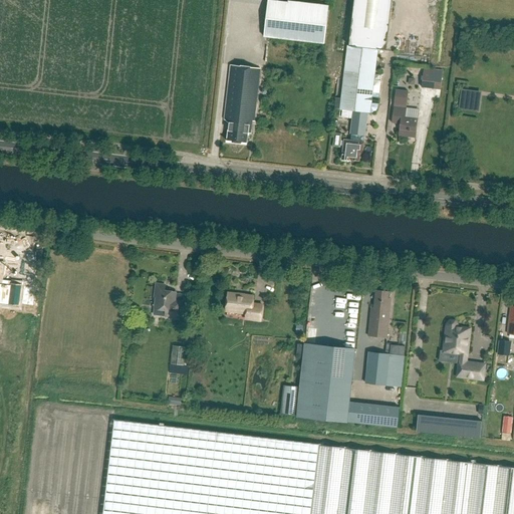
[(351,162),(351,161),(359,162),(360,154),(363,154),(364,143),(363,143),(367,112),(370,113),(373,113),(375,113),(377,112),(378,110),(378,108),(381,83),(380,81),(374,81),(378,50),(386,51),(392,0),(353,0),(348,46),(347,46),(342,96),(340,109),(354,111),(351,141),(344,140),(344,143),(341,143),(342,136),(334,135),(333,149),(340,150),(341,148),(343,148),(342,160),(342,161),(351,162)]
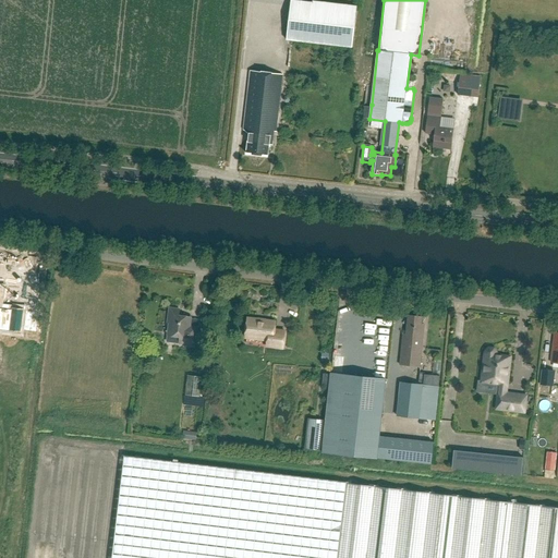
[(352,48),(358,9),(291,1),(287,40),(352,48)]
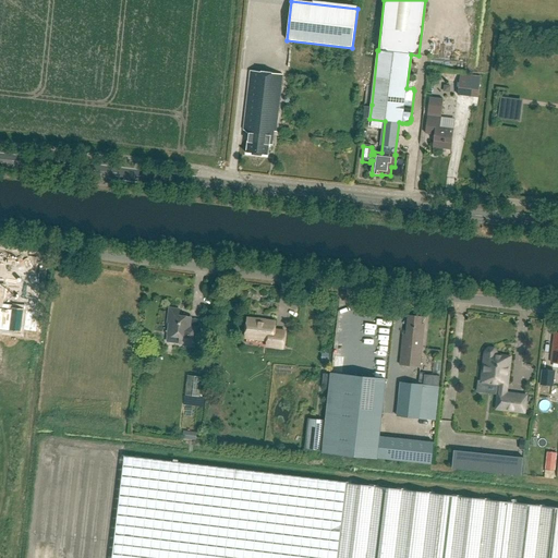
[(277,132),(280,105),(283,75),(251,72),(244,130),(249,134),(246,155),(268,157),(269,145),(273,145),(275,132),(277,132)]
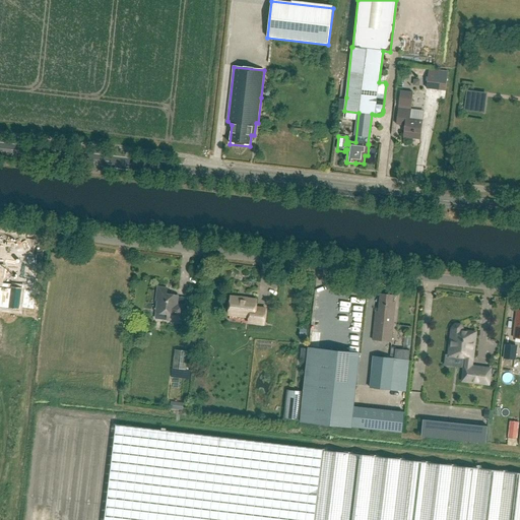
[(429,69),(427,88),(440,90),(442,70),(429,69)]
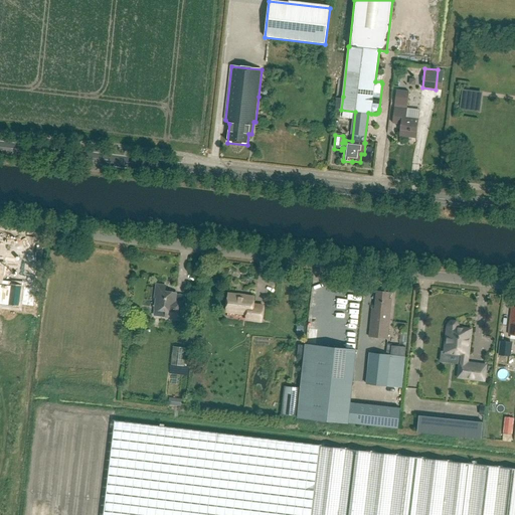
[(466,110),(469,91),(463,90),(460,109),(466,110)]
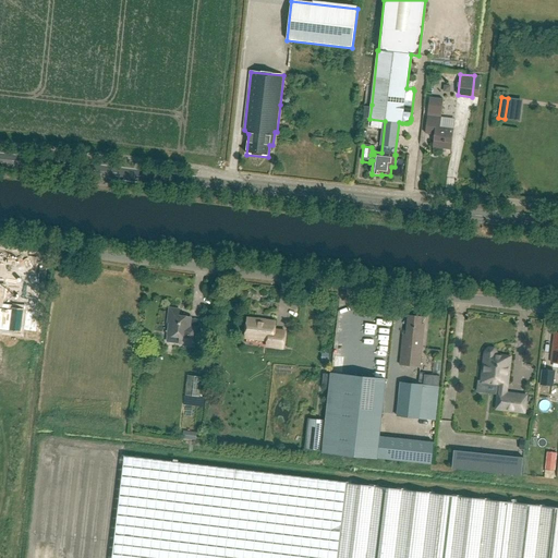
[(451,150),(455,129),(456,119),(441,117),(444,100),(429,99),(425,134),(435,135),(433,148),(451,150)]
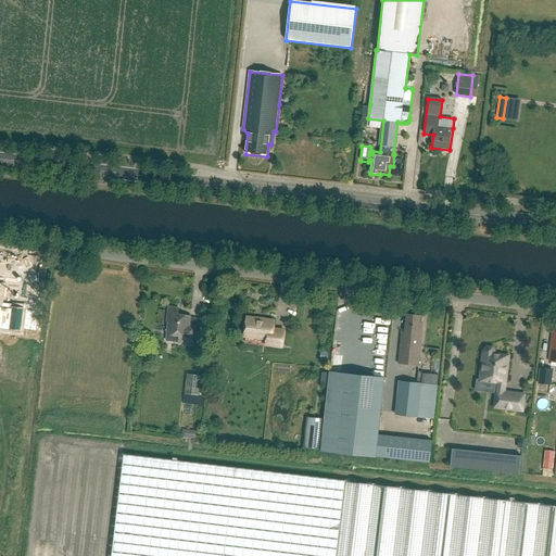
[(196,344),(197,330),(198,326),(189,325),(190,317),(178,315),(179,308),(169,307),(167,321),(168,323),(167,330),(167,335),(172,336),(179,337),(178,343),(196,344)]
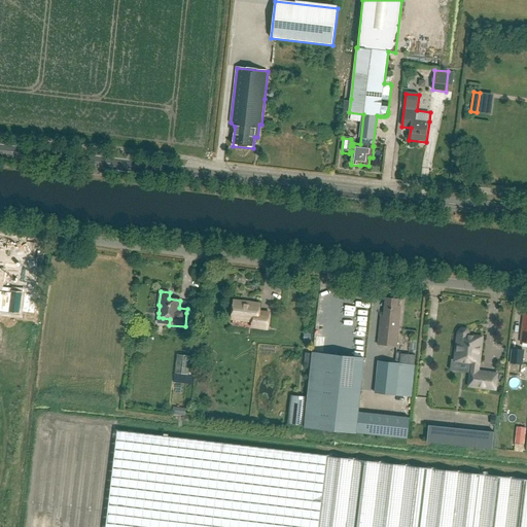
[(397,346),(401,307),(397,307),(398,300),(387,299),(385,318),(381,318),(378,345),(397,346)]
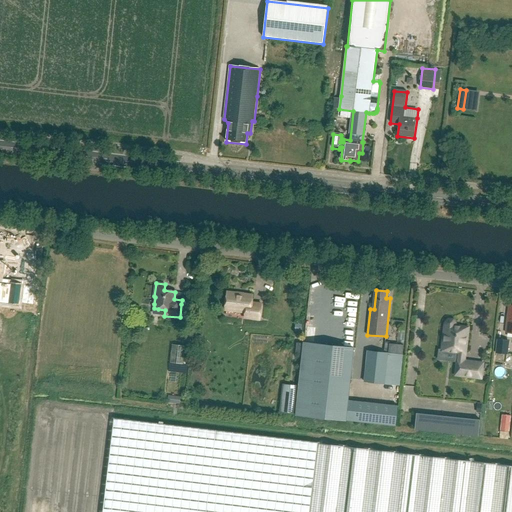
[(260,320),(262,304),(252,303),(253,296),(227,292),(226,302),(227,302),(226,310),(245,312),(245,318),(260,320)]
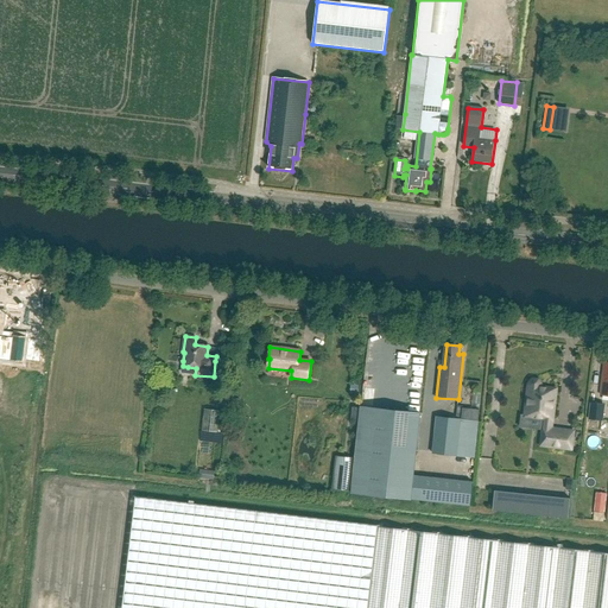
[(538,388),(538,384),(536,381),(531,380),(529,382),(527,387),(526,387),(524,416),(549,418),(552,390),(538,388)]
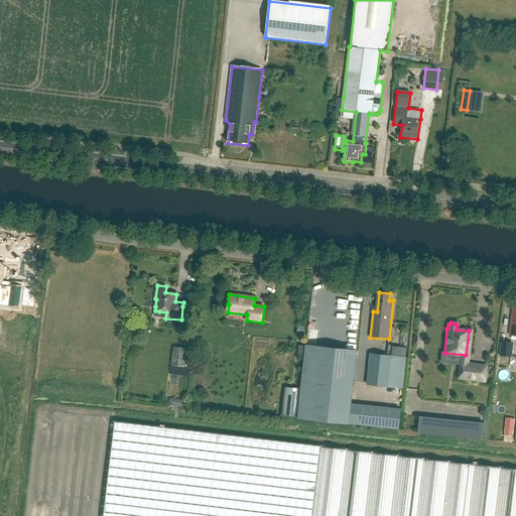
[(501,342),(499,356),(512,357),(514,344),(501,342)]
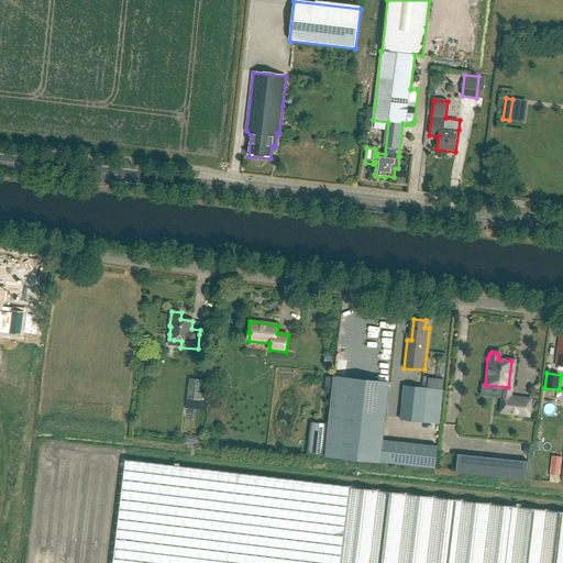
[(435,468),(438,446),(383,440),(389,383),(334,377),(326,456),(381,463),(381,462),(435,468)]
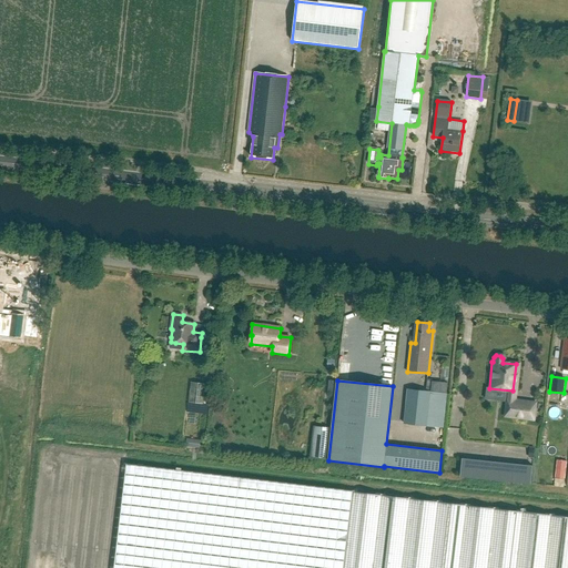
[(443,427),(447,388),(432,387),(430,392),(408,389),(404,423),(443,427)]
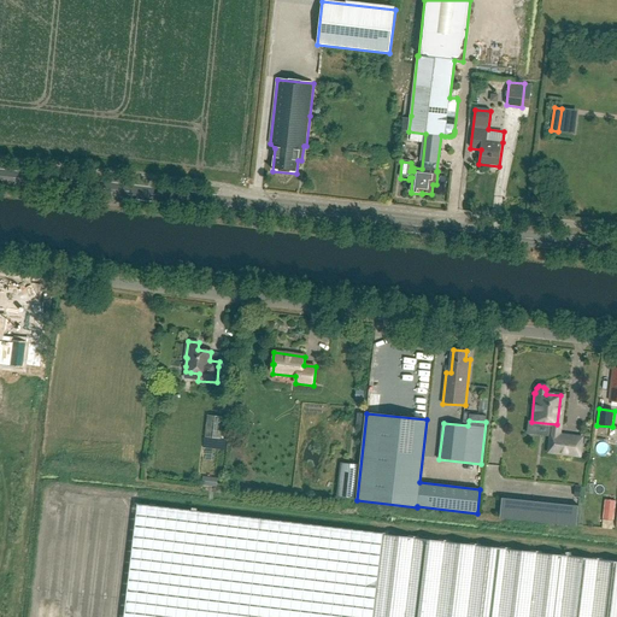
[(552,448),(582,454),(585,442),(554,436),(552,448)]
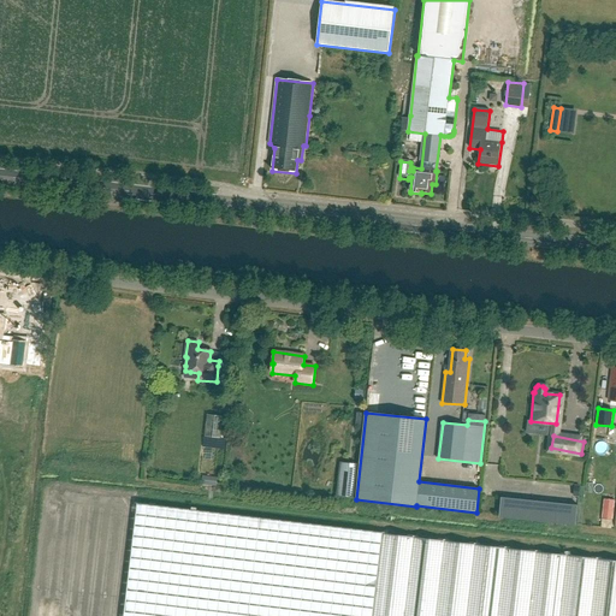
[(354,498),(359,463),(341,462),(337,496),(354,498)]
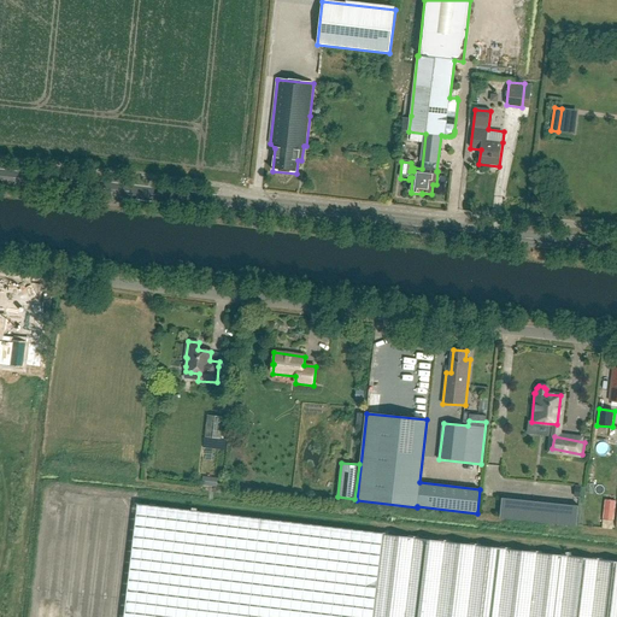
[(576,524),(579,504),(501,495),(499,516),(576,524)]
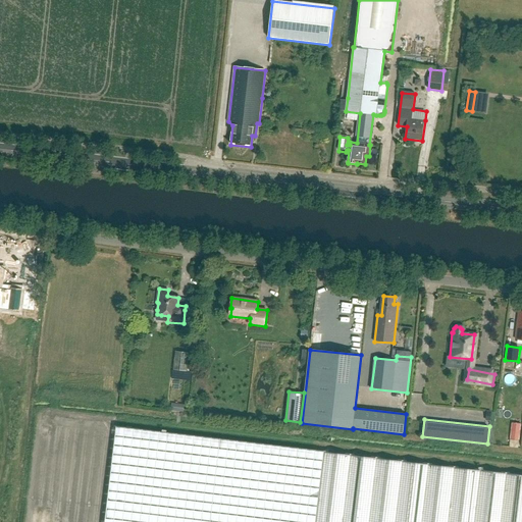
[(521,438),(521,434),(521,420),(515,419),(513,437),(521,438)]
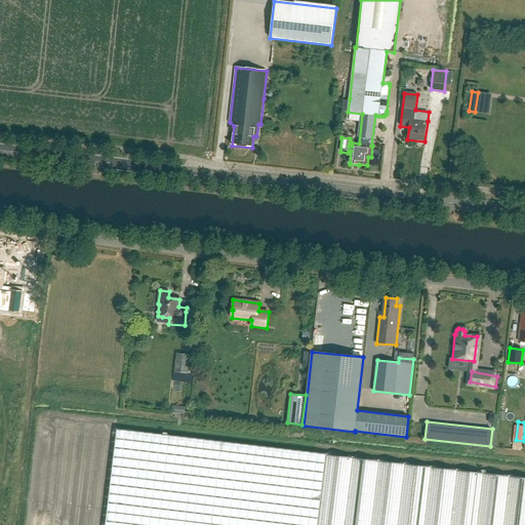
[(106,524),(524,524),(524,477),(118,429),(106,524)]
